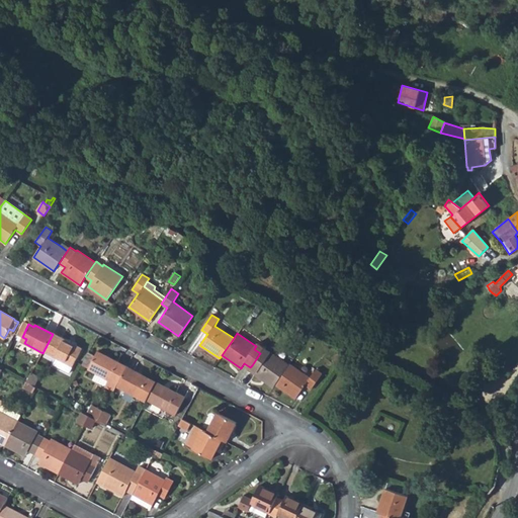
[(53,334),(44,351),(57,358),(54,364),(68,372),(72,366),(73,366),(82,349),(57,336),(53,334)]
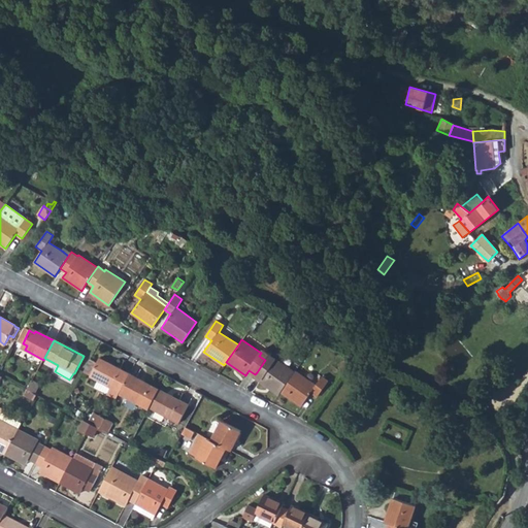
[(265,360),(257,372),(263,376),(259,382),(278,395),(281,393),(294,372),(269,354),(265,360)]
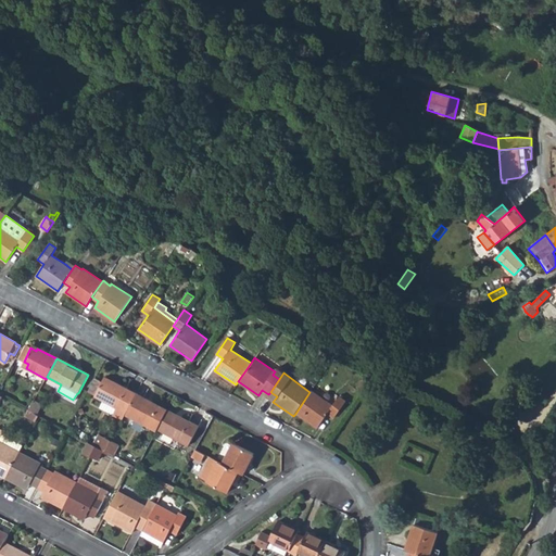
[(113,416),(122,420),(125,415),(136,393),(104,378),(95,396),(117,408),(113,416)]
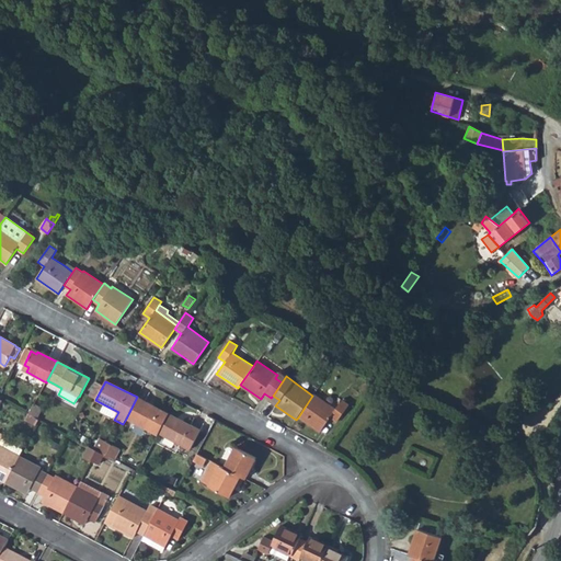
[(312,396),(298,418),(320,432),(331,416),(338,422),(348,404),(342,400),(335,409),(315,393),(312,396)]
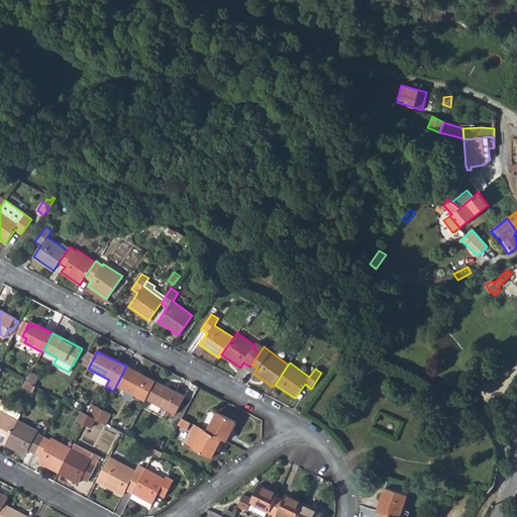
[(126,366),(116,386),(144,401),(145,399),(156,381),(126,366)]
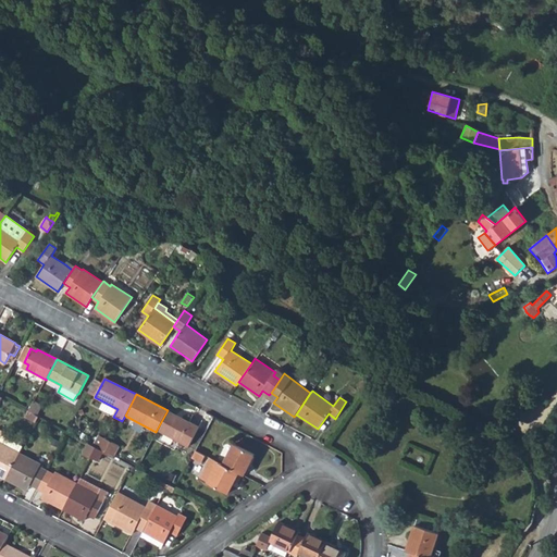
[(35,401),(28,411),(31,412),(37,416),(42,406),(35,401)]
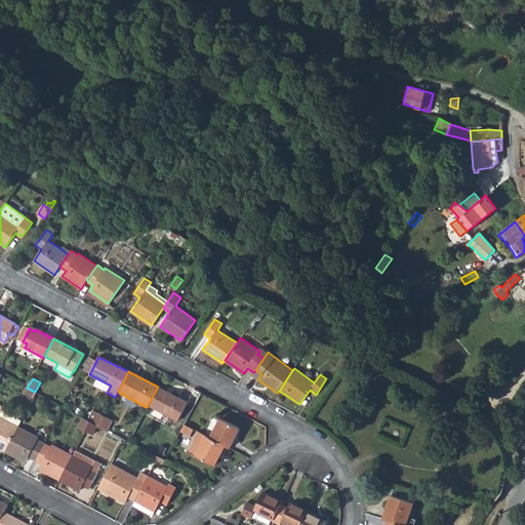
[(158,387),(148,405),(177,420),(187,402),(158,387)]
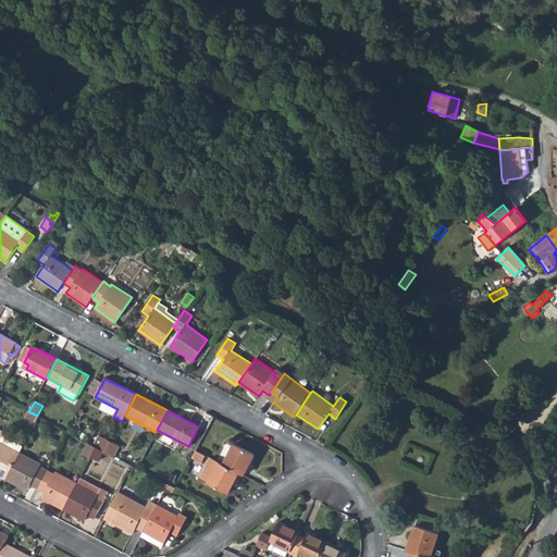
[(31,412),(27,418),(36,422),(38,417),(37,416),(31,412)]
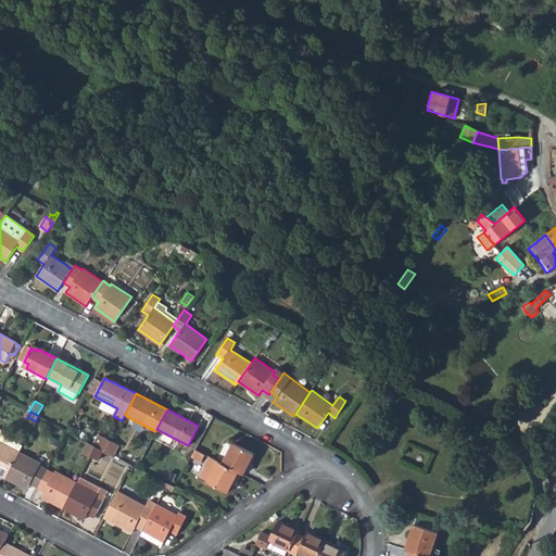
[(0,475),(5,478),(19,453),(23,445),(2,434),(3,432),(0,430),(0,475)]
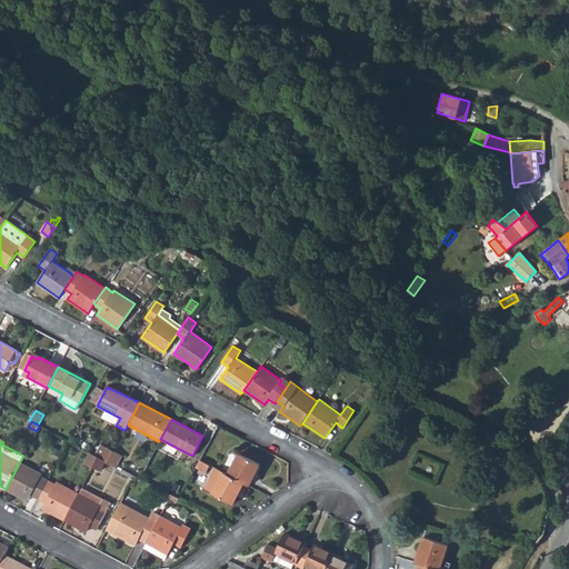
[(102,453),(100,458),(106,460),(108,462),(113,452),(105,448),(102,453)]
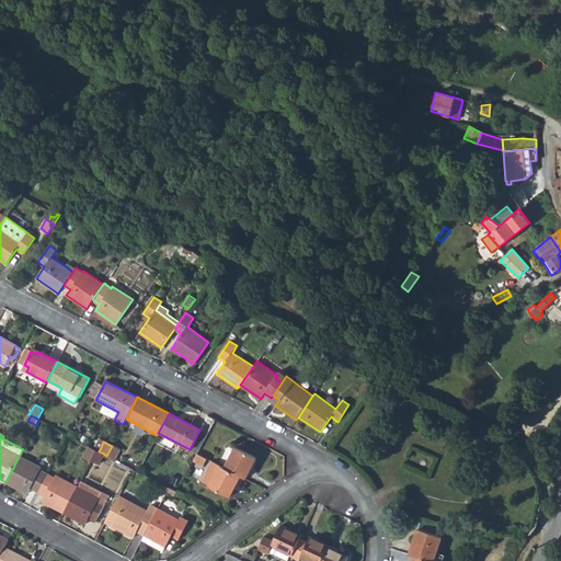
[(89,446),(83,457),(91,460),(96,450),(95,449),(89,446)]
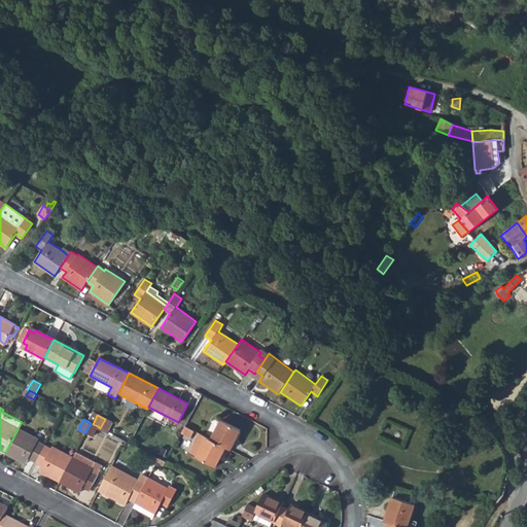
[(105,419),(100,428),(106,431),(111,422),(105,419)]
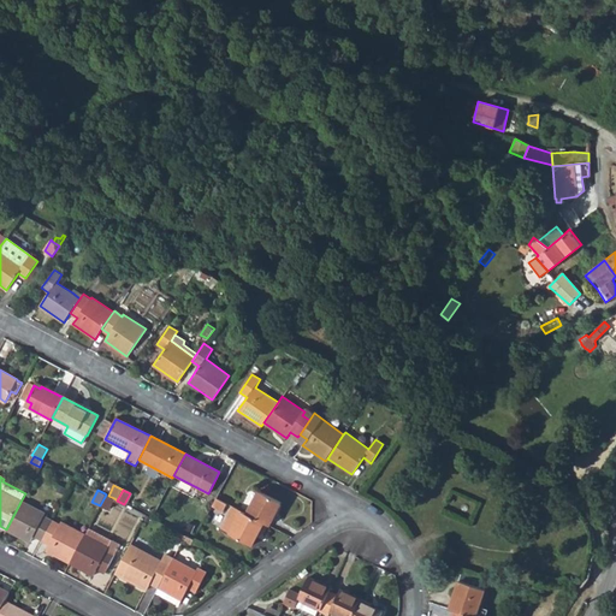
[(259,491),(247,514),(264,522),(268,526),(280,502),(259,491)]
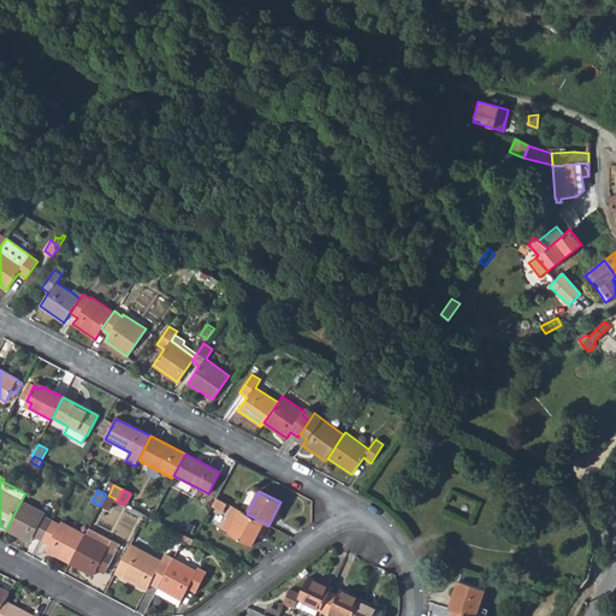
[(106,495),(100,505),(108,510),(114,498),(108,496),(106,495)]
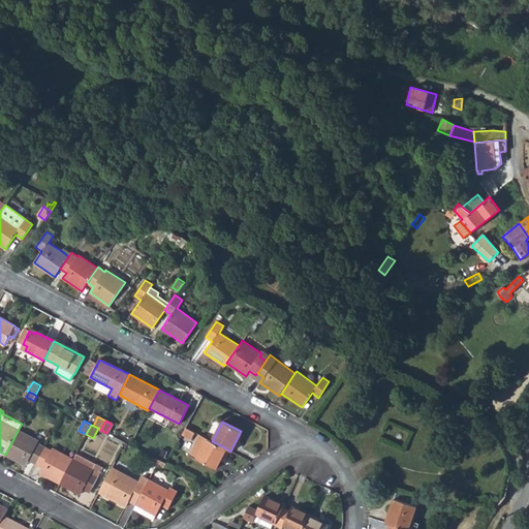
[(185,428),(182,434),(191,439),(194,433),(185,428)]
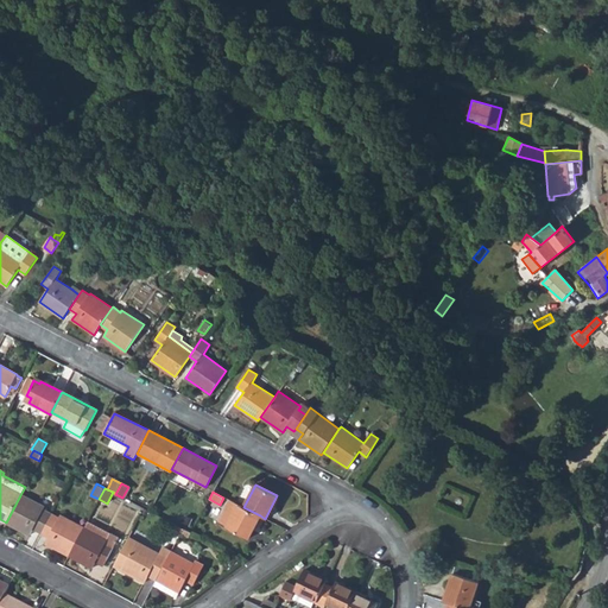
[(20,495),(6,523),(30,536),(33,530),(42,533),(51,514),(43,510),(44,508),(20,495)]
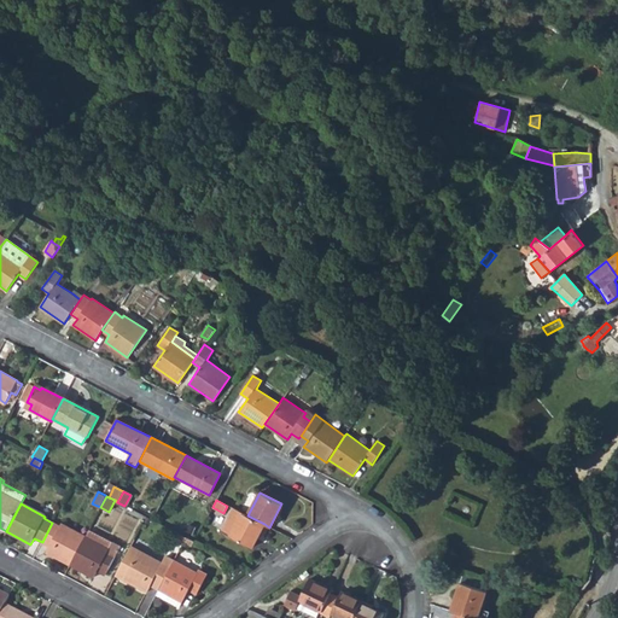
[(232,508),(221,530),(229,535),(242,513),(232,508)]
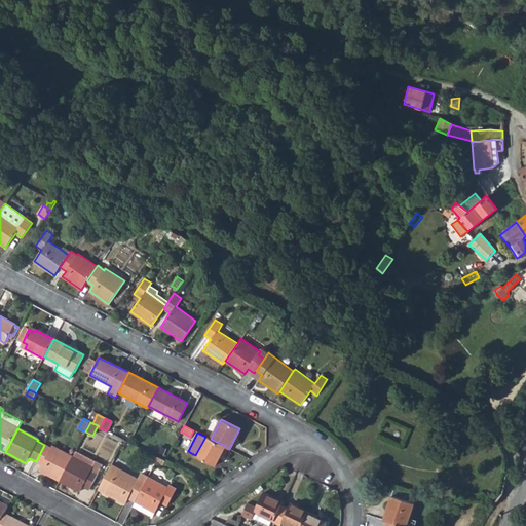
[(205,437),(195,455),(195,456),(215,466),(225,446),(211,439),(205,437)]
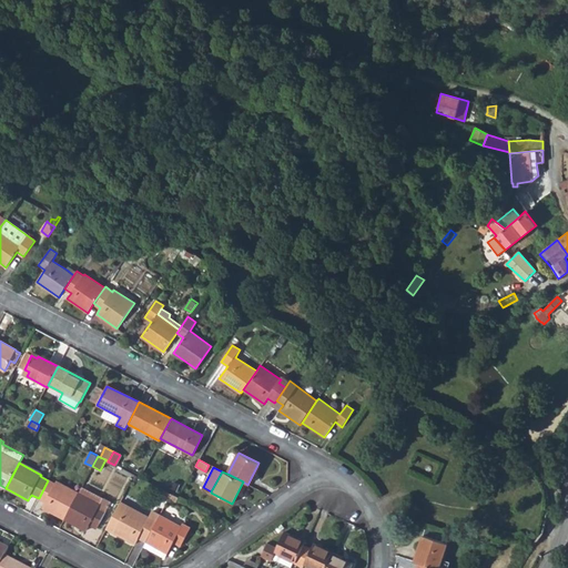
[(48,480),(39,498),(46,501),(43,507),(64,518),(78,494),(56,482),(54,484),(48,480)]
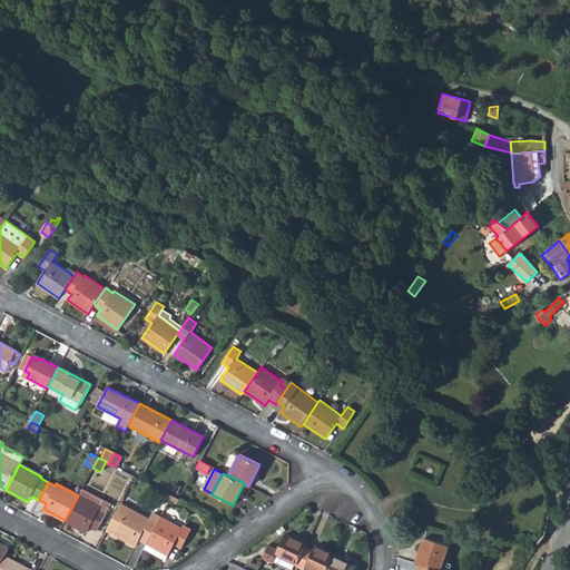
[(81,489),(78,495),(100,507),(99,509),(106,512),(110,504),(81,489)]
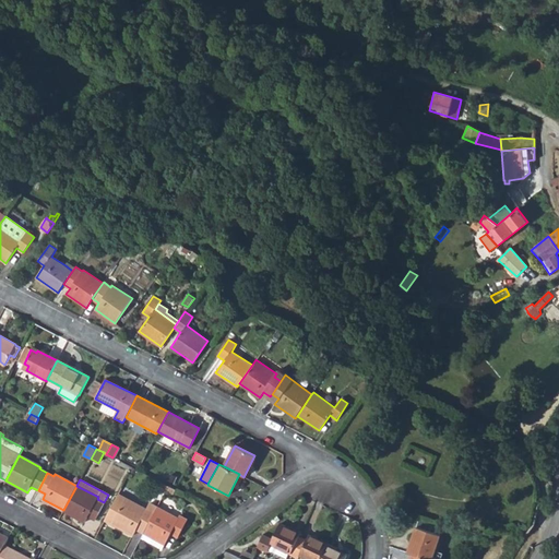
[(76,486),(63,510),(85,522),(88,516),(95,520),(104,502),(97,499),(98,497),(76,486)]
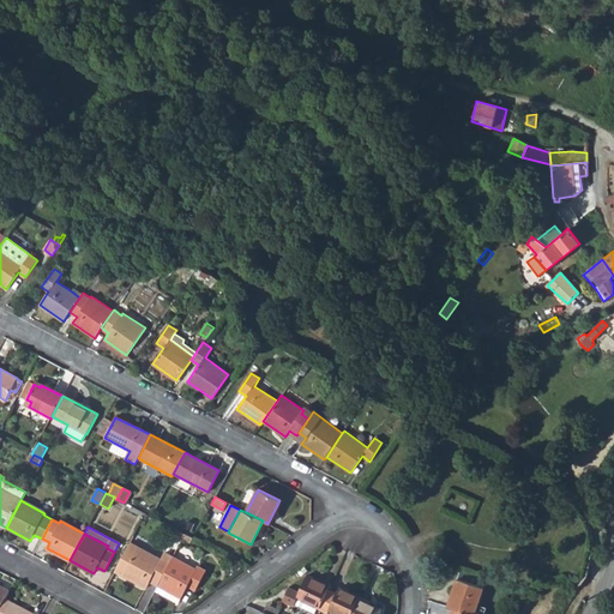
[(130,543),(114,571),(146,588),(150,582),(157,585),(173,557),(163,552),(160,559),(130,543)]
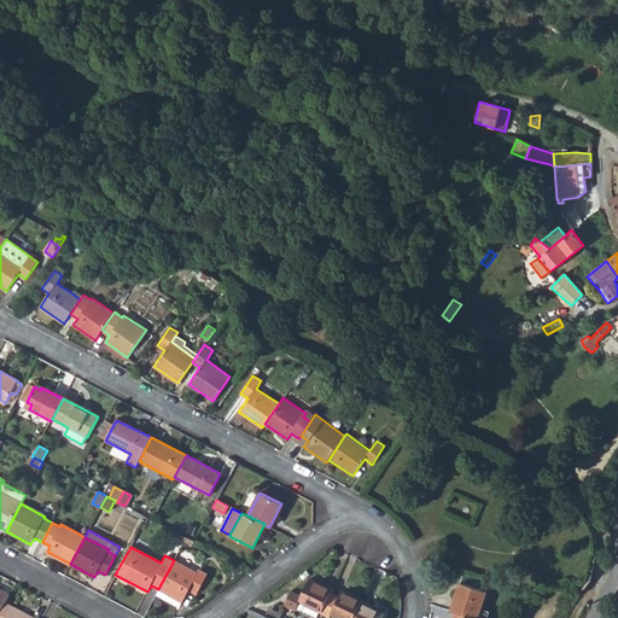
[(441,554),(437,565),(447,569),(450,558),(441,554)]
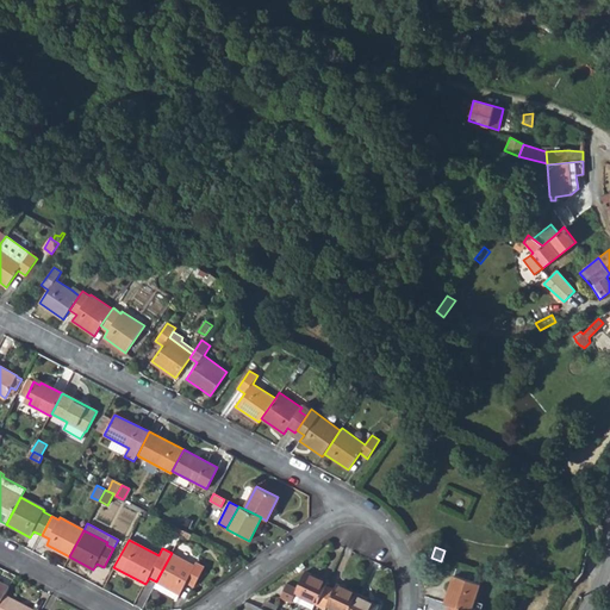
[(156,582),(153,587),(163,592),(166,586),(180,593),(187,583),(194,586),(205,567),(195,562),(194,565),(172,553),(156,582)]
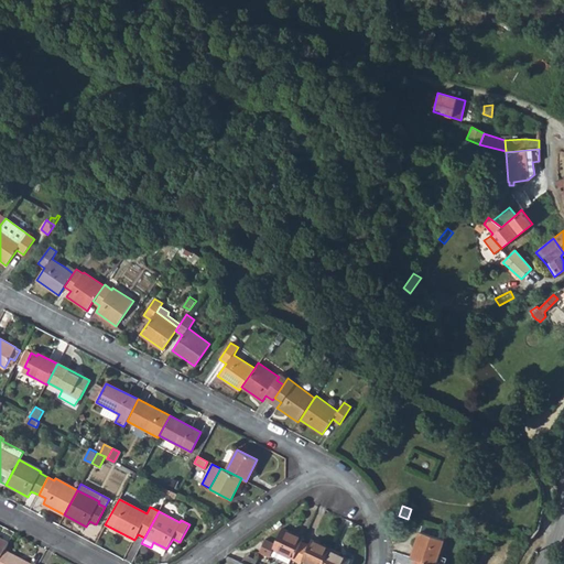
[(272,549),(293,560),(302,541),(304,538),(293,532),(292,534),(281,529),(274,544),(264,540),(259,552),(269,556),(272,549)]
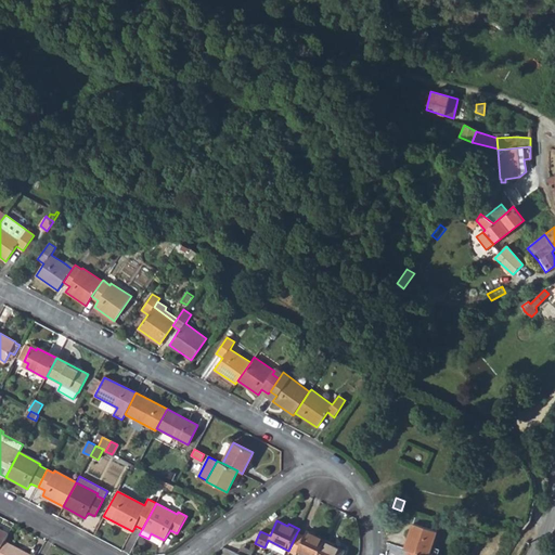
[(413,524),(404,549),(410,551),(424,554),(428,554),(437,531),(413,524)]
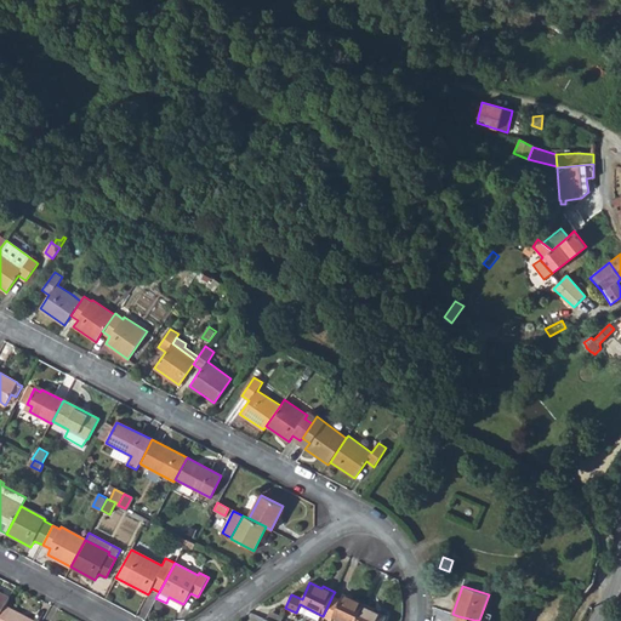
[(332,596),(323,616),(331,620),(332,616),(342,620),(354,620),(363,604),(342,594),(340,599),(332,596)]
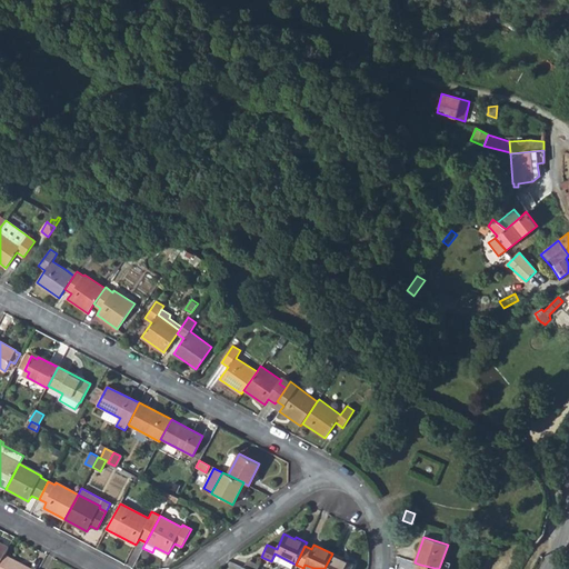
[(155,547),(152,552),(166,559),(168,553),(155,547)]
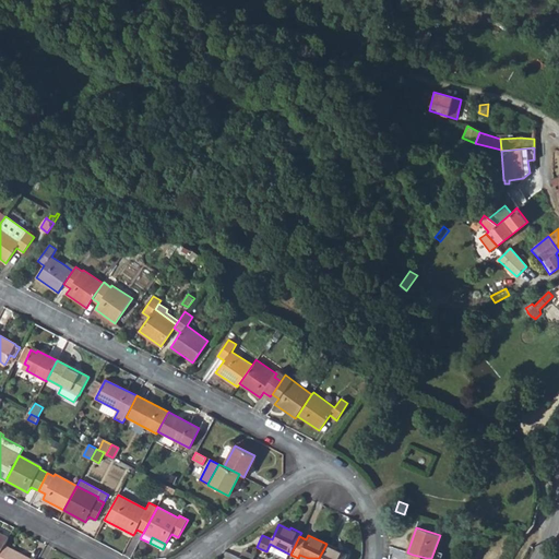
[(345,558),(347,555),(336,550),(336,548),(326,544),(319,558),(345,558)]
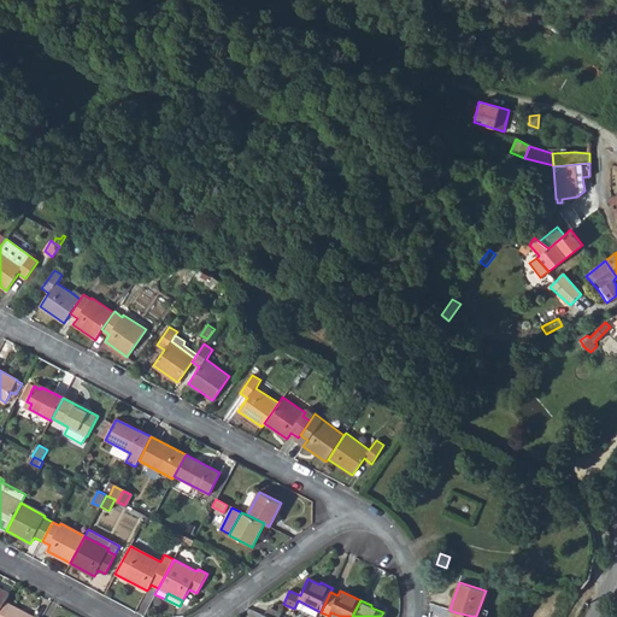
[(0,613),(0,616),(31,616),(6,603),(0,613)]
